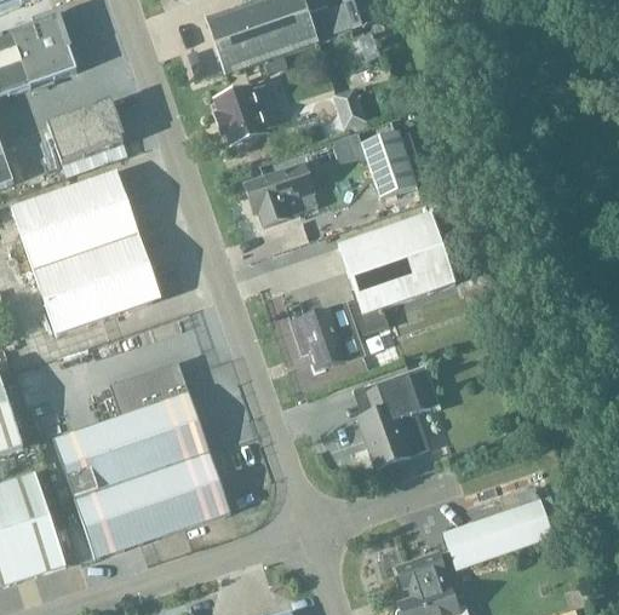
[(258,0),(217,15),(236,70),(319,41),(303,0),(258,0)]
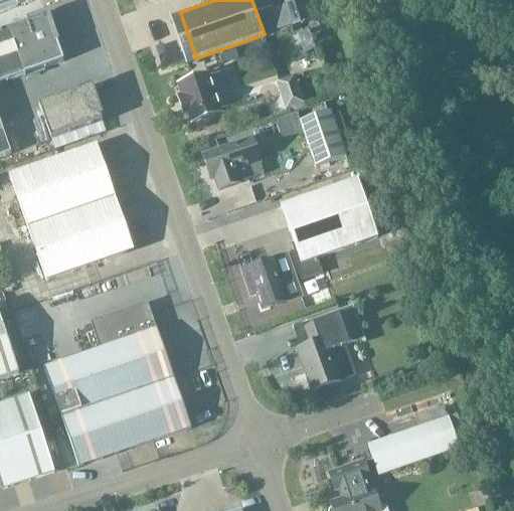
[(11,24),(27,70),(63,57),(47,11),(11,24)]
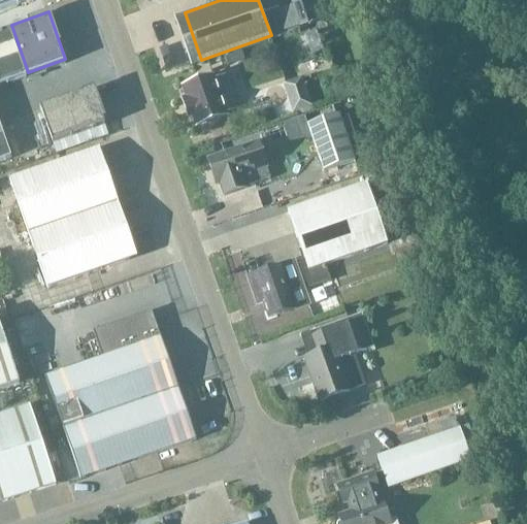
[(0,82),(28,72),(11,25),(0,28),(0,159),(12,155),(0,121),(0,82)]
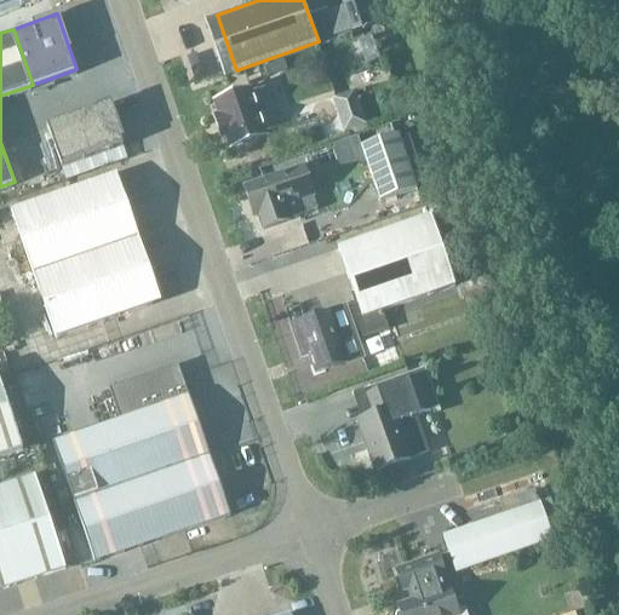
[(252,85),(215,98),(221,115),(216,116),(219,127),(225,126),(230,143),(268,131),(252,85)]
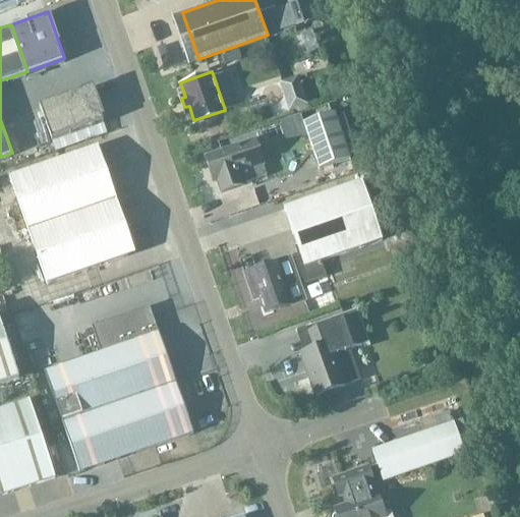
[(300,76),(282,81),(290,109),(308,103),(300,76)]
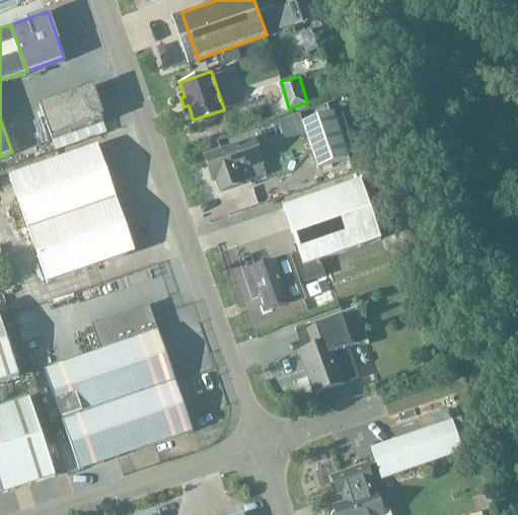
[(91,85),(40,103),(52,138),(103,119),(91,85)]
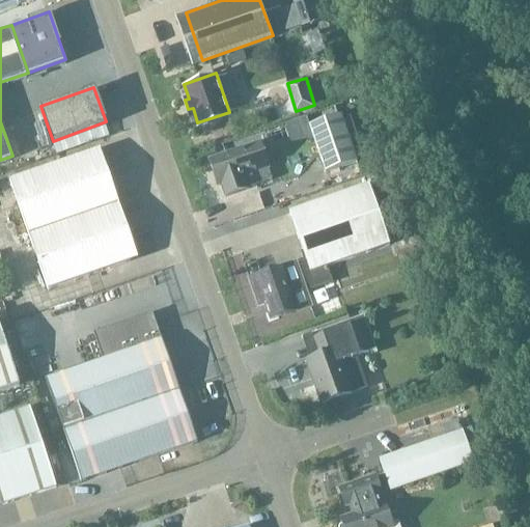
[(309,121),(322,154),(326,168),(358,157),(341,110),(309,121)]
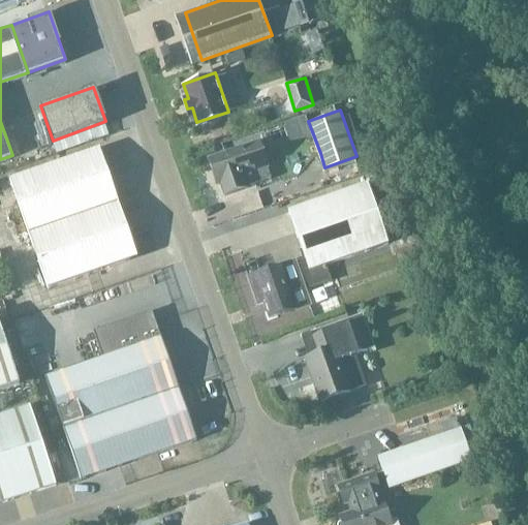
[(259,137),(209,156),(217,181),(223,179),(227,191),(248,184),(247,182),(251,181),(251,182),(271,175),(269,167),(268,167),(266,163),(268,163),(259,137)]
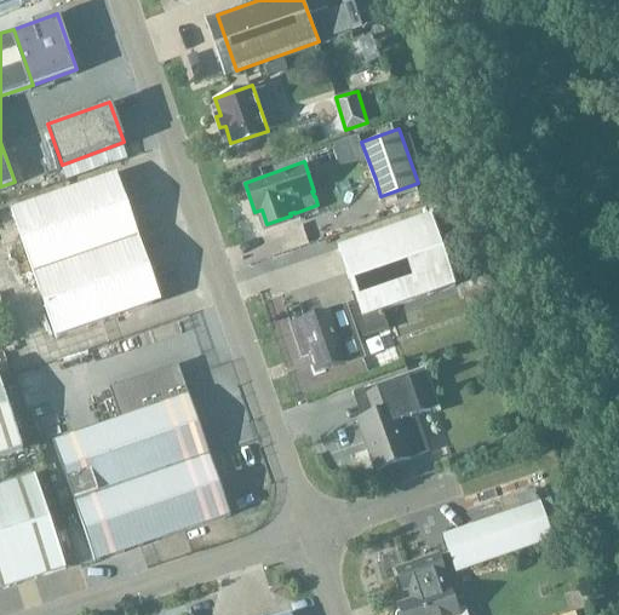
[(34,270),(139,234),(118,171),(12,207),(34,270)]
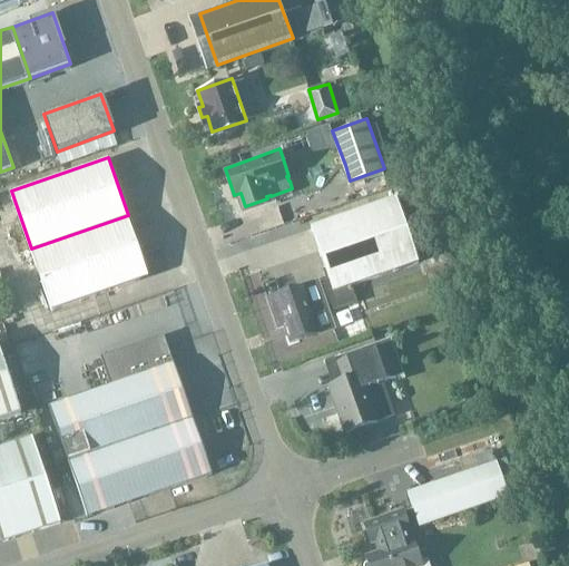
[(334,288),(352,282),(419,259),(396,194),(312,224),(330,276),(334,288)]
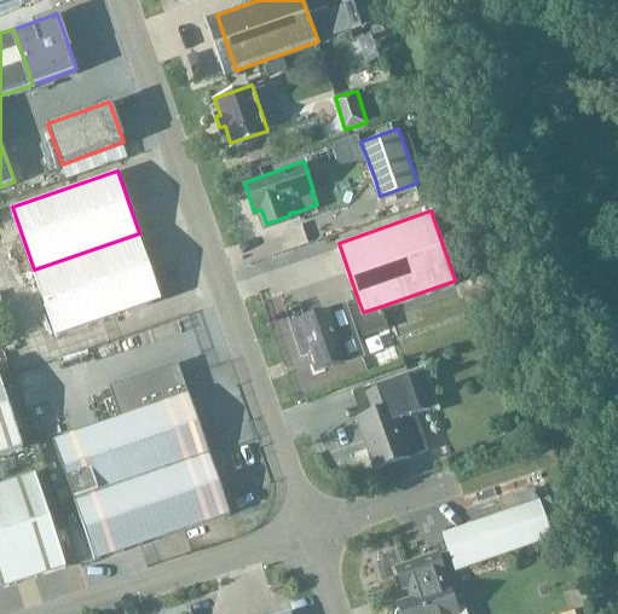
[(157,288),(139,233),(34,270),(56,334),(152,300),(157,288)]
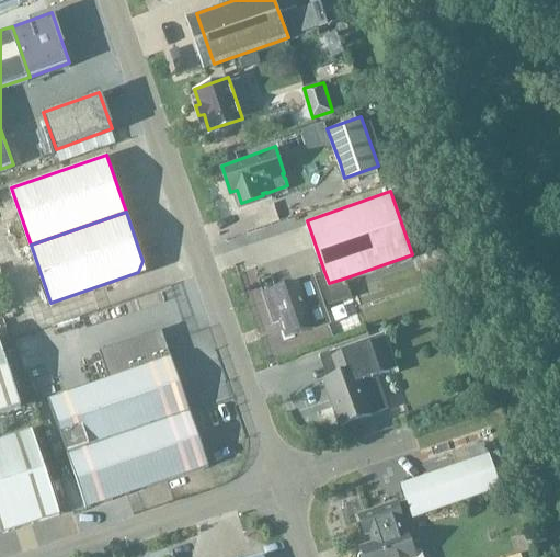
[(324,272),(271,290),(276,305),(274,308),(280,315),(286,333),(329,319),(318,287),(329,283),(324,272)]
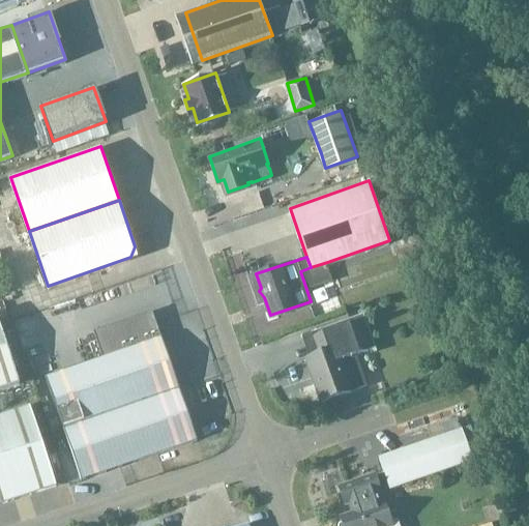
[(104,356),(47,376),(64,427),(104,413),(180,386),(153,310),(94,330),(104,356)]
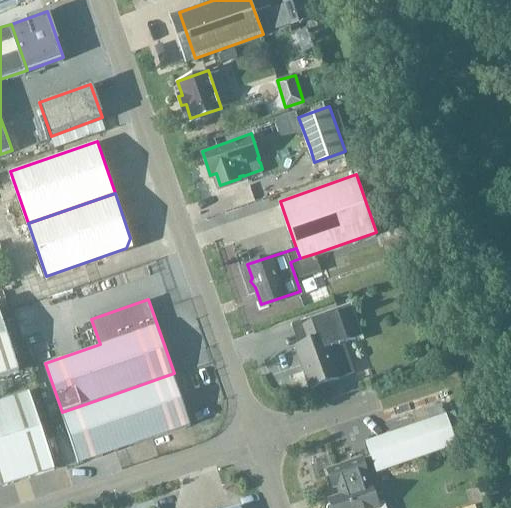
[(310,339),(297,344),(312,385),(354,371),(344,343),(334,346),(333,344),(364,333),(352,301),(303,318),(310,339)]
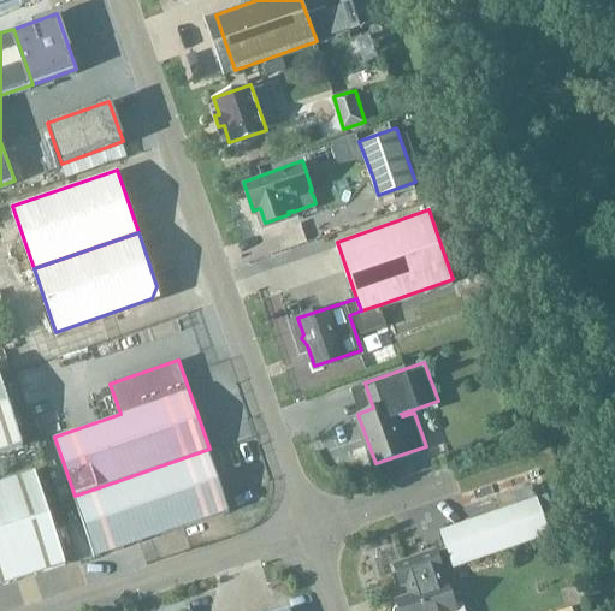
[(0,375),(0,450),(23,443),(0,375)]
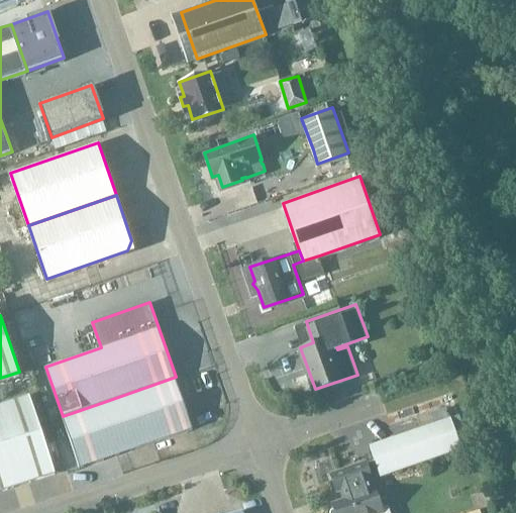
[(269,324),(271,332),(290,327),(287,319),(269,324)]
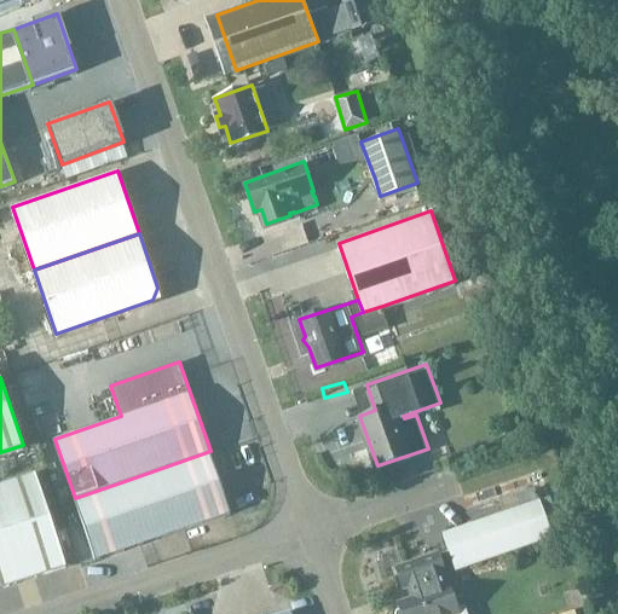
[(211,451),(121,482),(142,542),(231,510),(211,451)]
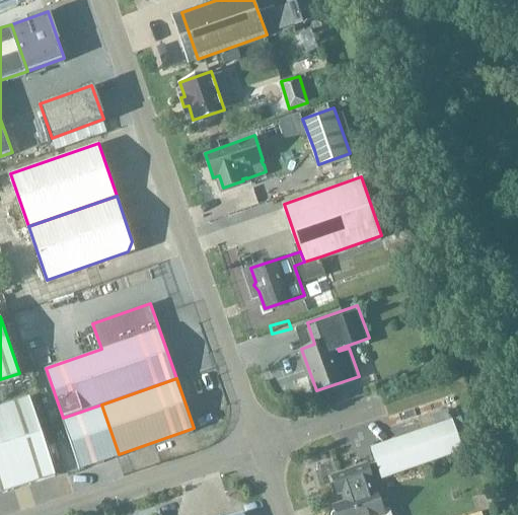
[(30,397),(0,407),(0,476),(4,491),(57,473),(30,397)]
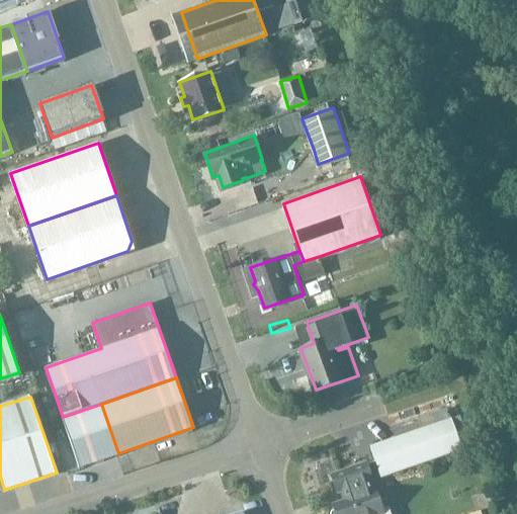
[(101,404),(63,417),(80,466),(118,453),(101,404)]
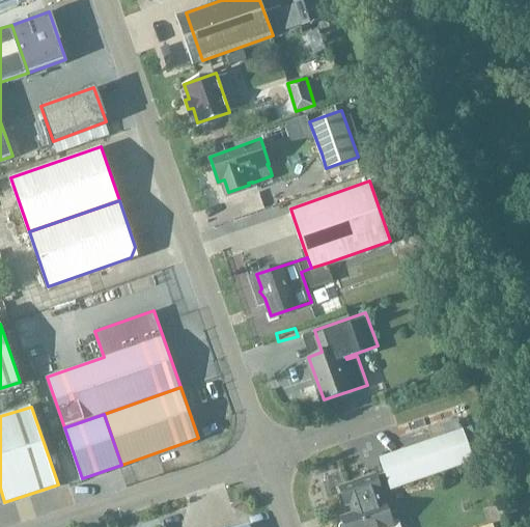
[(381,455),(386,469),(392,487),(474,459),(464,426),(381,455)]
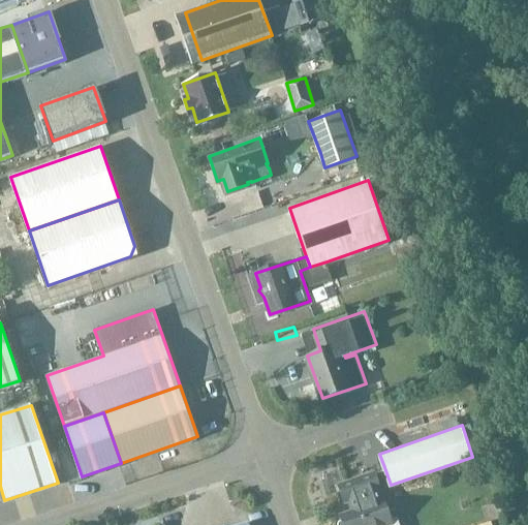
[(339,483),(345,501),(349,499),(352,510),(341,514),(345,524),(400,524),(398,519),(392,521),(374,471),(339,483)]
